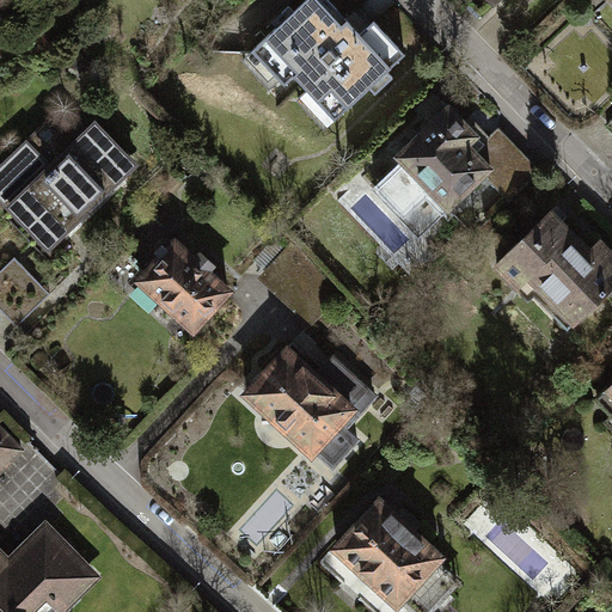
[(360,32),(328,0),(304,0),(294,10),(289,5),(271,20),(276,26),(251,49),(283,84),(293,74),(335,118),(368,86),(373,92),(390,77),(385,71),(403,54),(372,22),(360,32)]
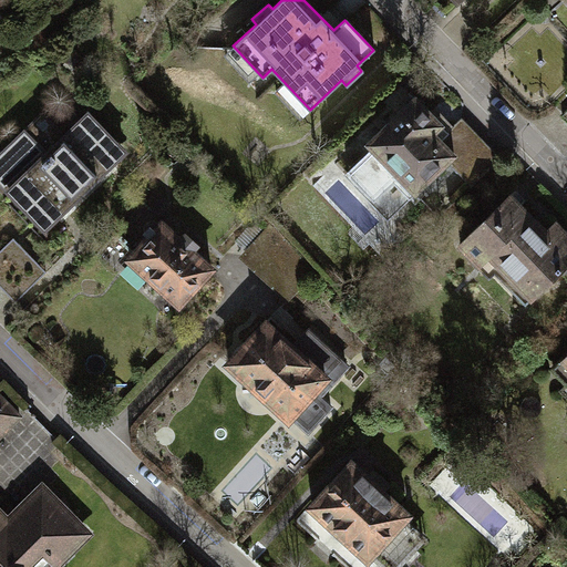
[(449,133),(414,98),(367,144),(371,148),(347,172),(388,213),(392,208),(397,213),(447,162),(454,155),(440,142),(449,133)]
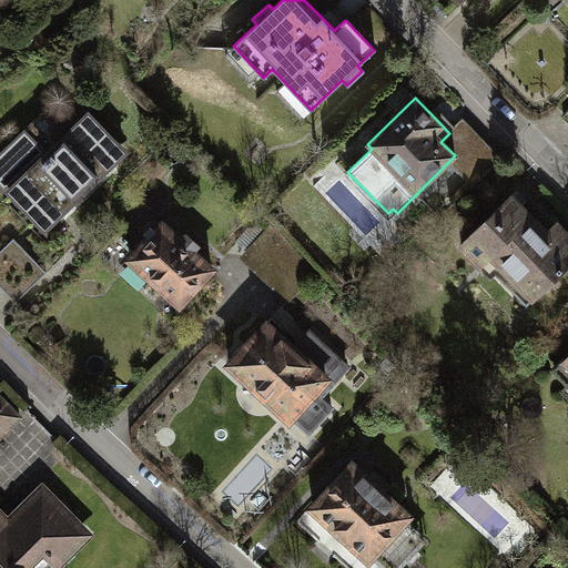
[(64,141),(41,119),(0,160),(0,174),(16,190),(12,192),(47,225),(120,150),(87,118),(64,141)]
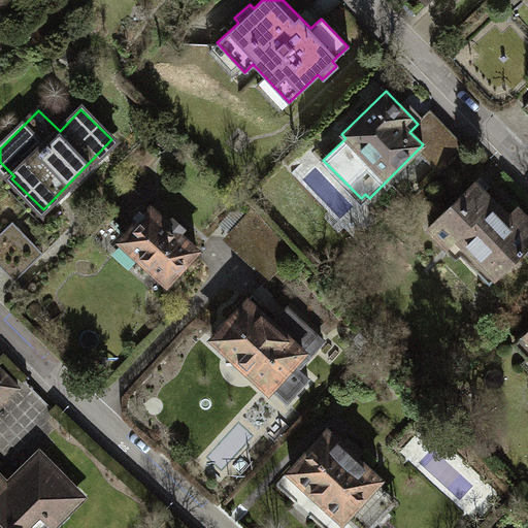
[(427,114),(418,124),(409,132),(423,144),(417,151),(439,173),(462,150),(427,114)]
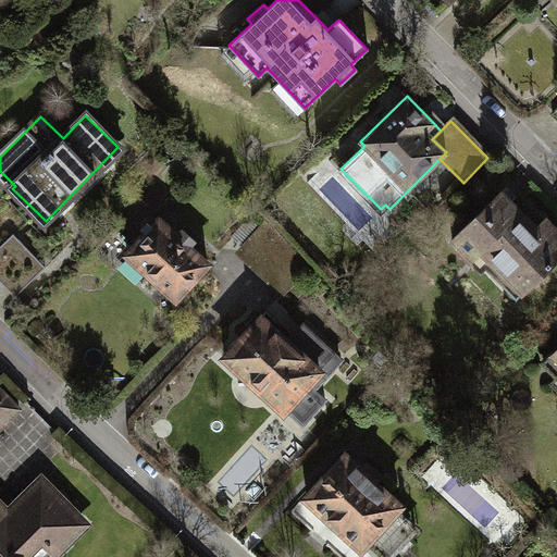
[(495,197),(450,238),(470,259),(480,249),(520,291),(556,256),(556,230),(546,218),(530,233),(495,197)]
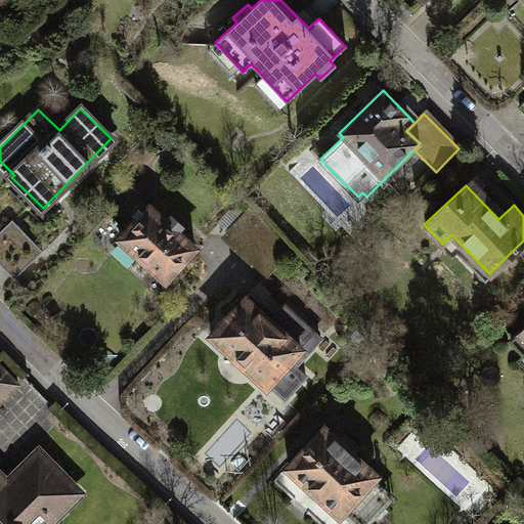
[(149,206),(120,238),(166,280),(195,249),(177,231),(181,226),(171,217),(167,222),(149,206)]
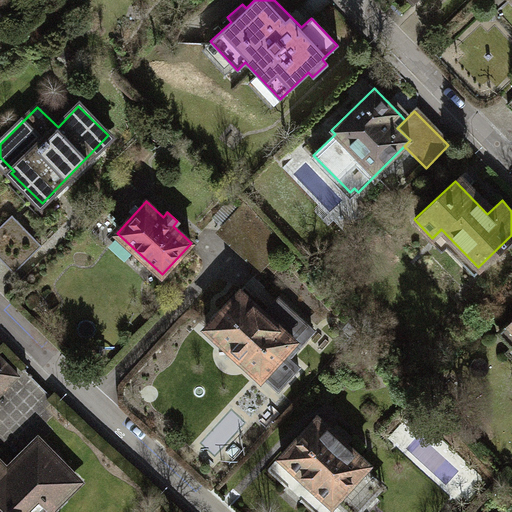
[(38,246),(8,216),(0,223),(0,252),(15,268),(38,246)]
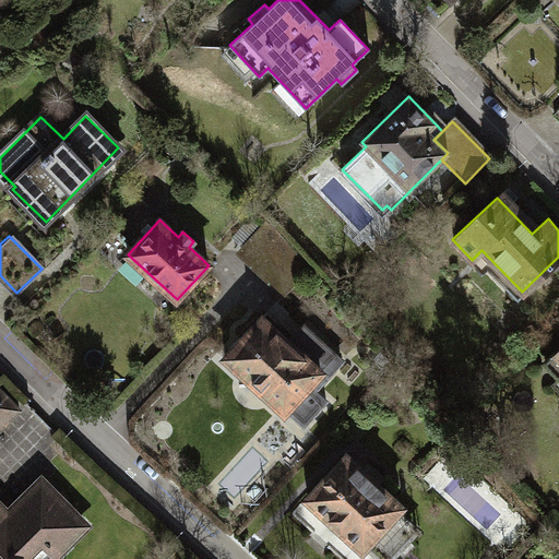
[(261,318),(224,358),(283,413),(321,372),(295,349),(261,318)]
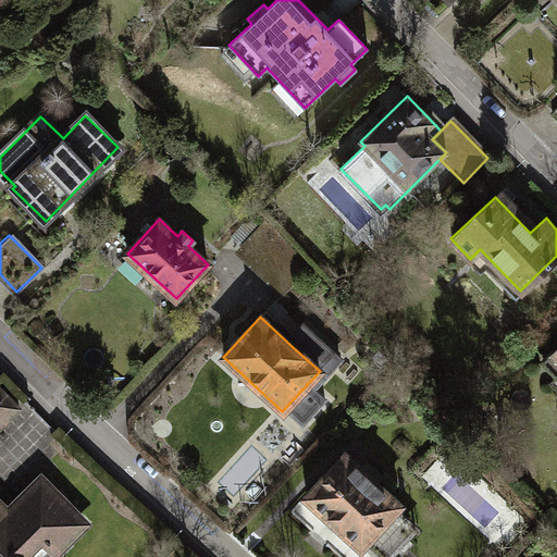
[(310,331),(294,348),(320,371),(324,375),(341,358),(310,331)]
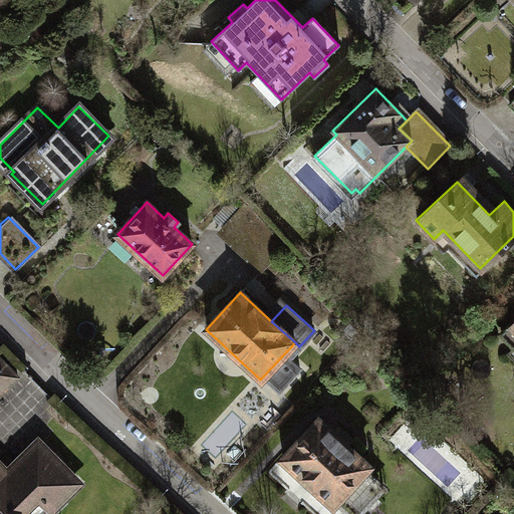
[(513,321),(502,333),(513,345),(513,321)]
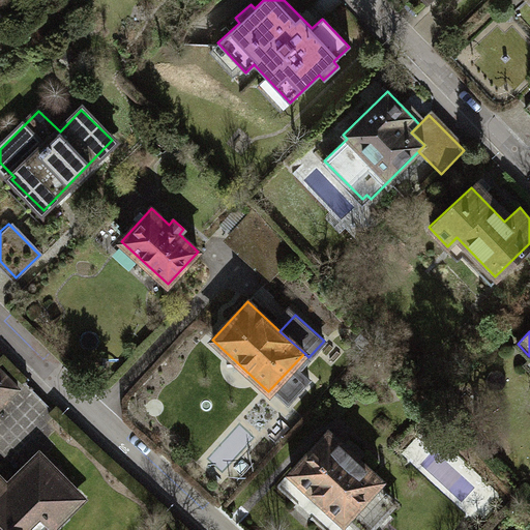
[(0,375),(0,404),(15,390),(0,375)]
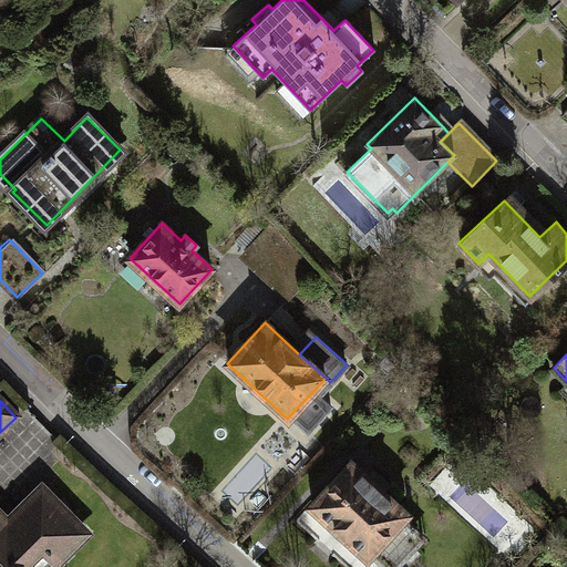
[(351,464),(311,506),(368,558),(408,515),(351,464)]
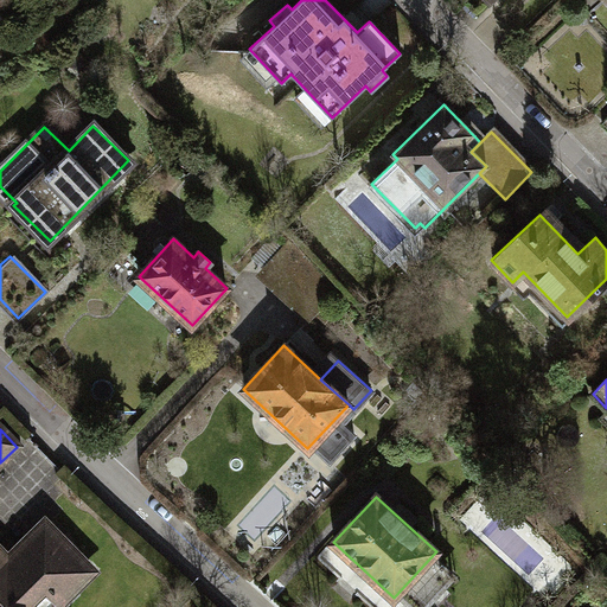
[(0,549),(0,606),(56,606),(91,573),(59,542),(26,576),(0,549)]
